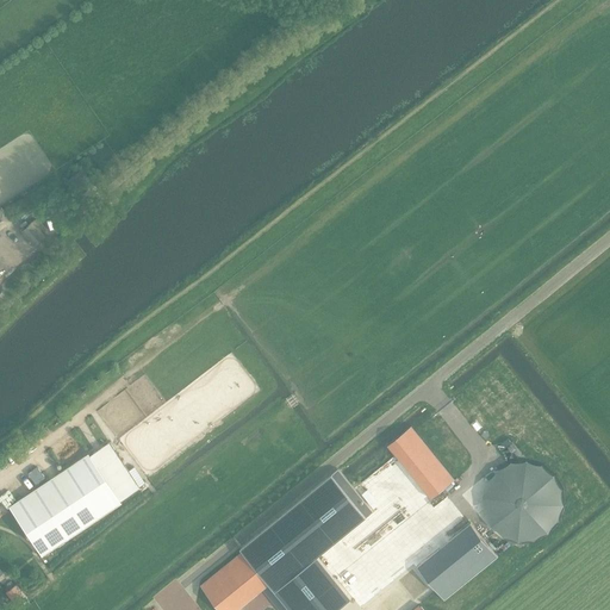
[(0,229),(13,222),(4,206),(0,209),(0,229)]
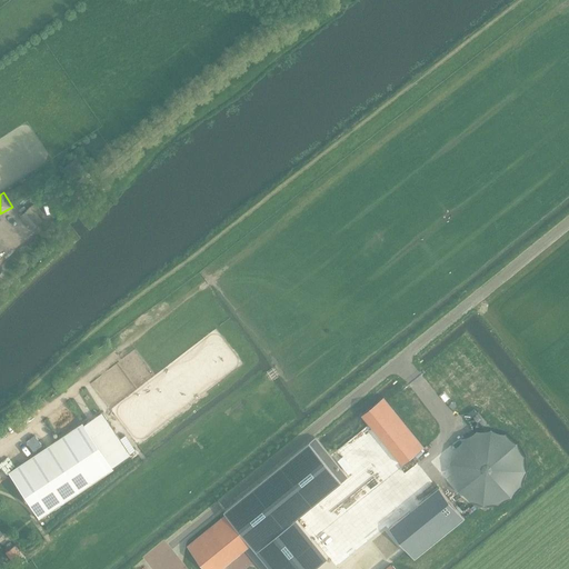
[(99,205),(93,197),(86,203),(91,211),(99,205)]
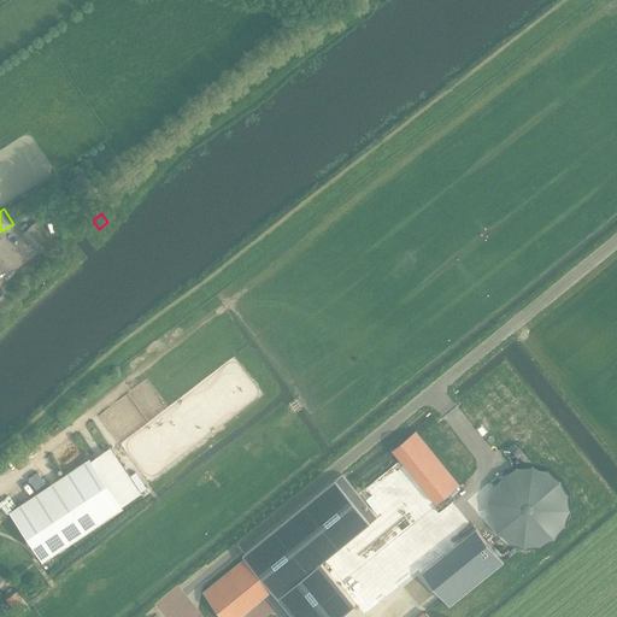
[(47,239),(42,233),(46,229),(37,221),(22,234),(35,248),(47,239)]
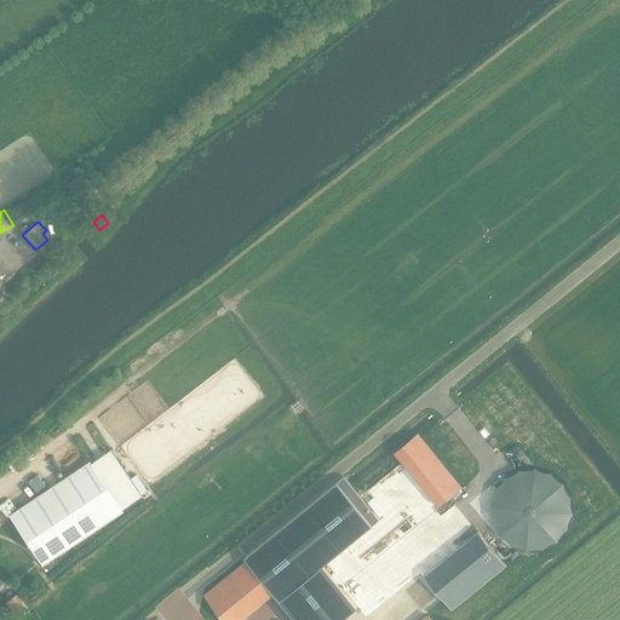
[(418,434),(394,453),(438,507),(463,488),(418,434)]
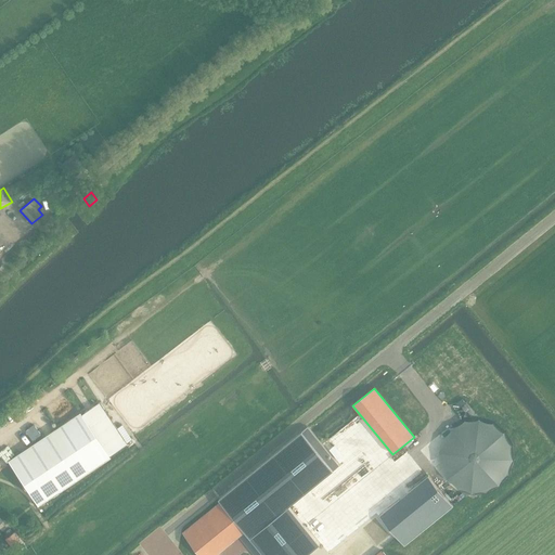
[(99,404),(81,414),(108,456),(126,446),(126,443),(99,404)]
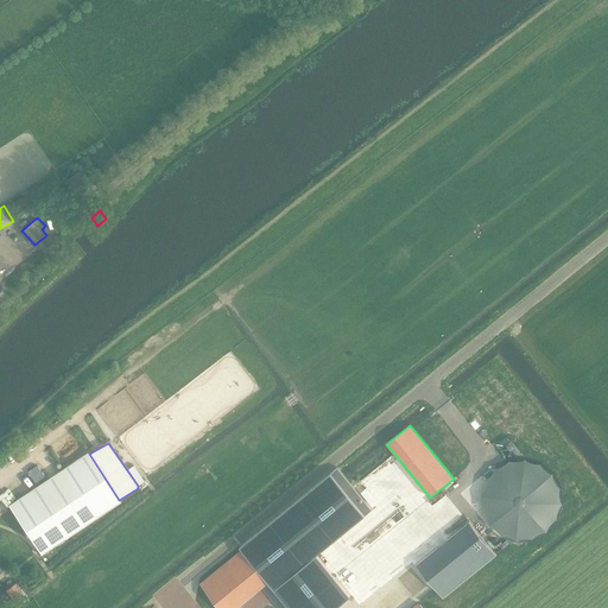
[(42,556),(120,502),(119,500),(89,454),(88,453),(68,466),(8,506),(42,556)]
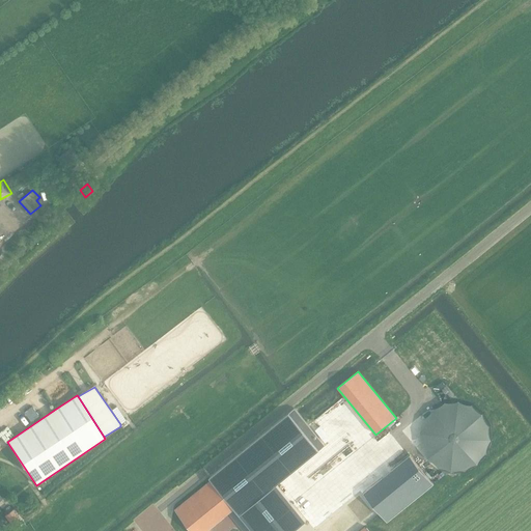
[(20,423),(38,416),(35,408),(17,415),(20,423)]
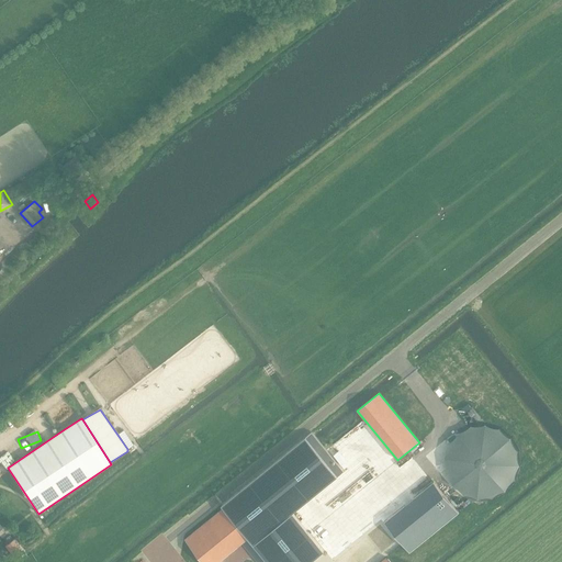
[(224,508),(184,539),(202,561),(220,561),(243,543),(257,561),(390,561),(386,558),(380,561),(311,561),(324,551),(293,513),(344,472),(312,433),(222,506),(224,508)]
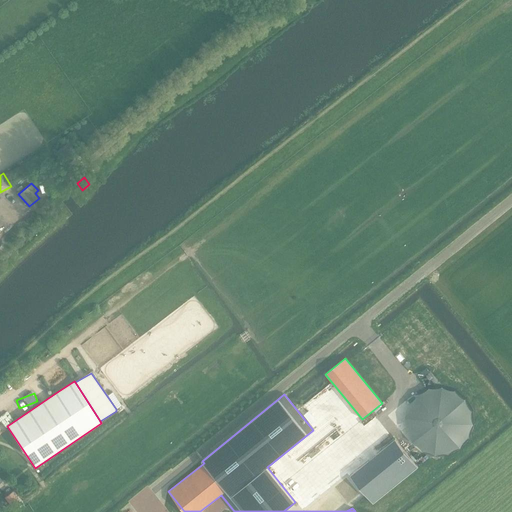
[(395,439),(350,476),(373,504),(418,468),(395,439)]
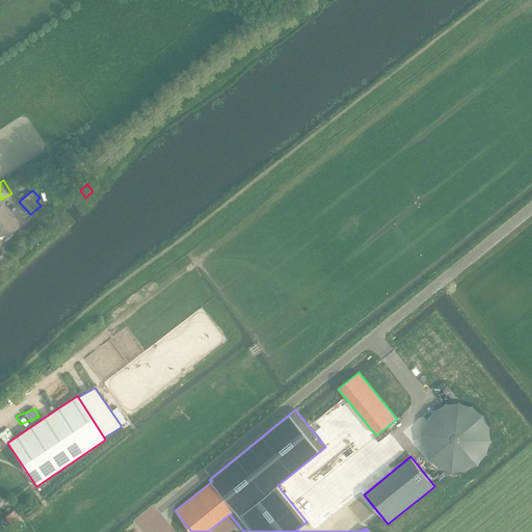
[(21,519),(14,509),(4,516),(11,526),(21,519)]
